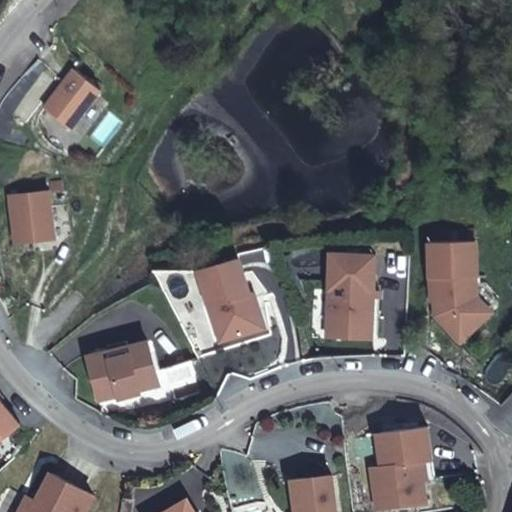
[(98,89),(71,67),(42,107),(69,127),(98,89)]
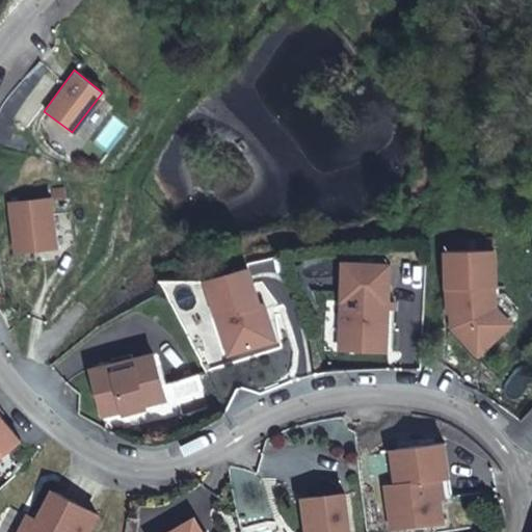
[(52,198),(10,203),(16,253),(57,247),(52,198)]
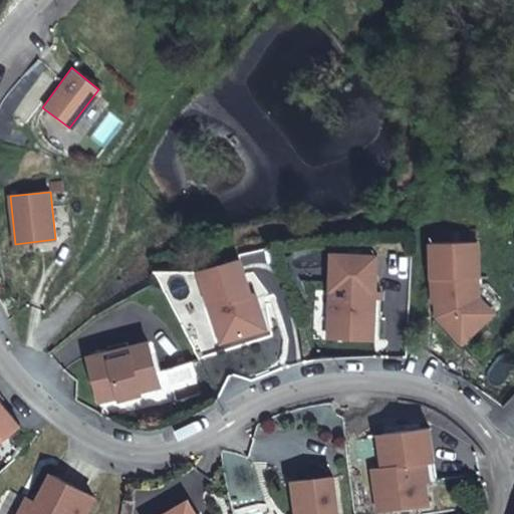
[(433,281),(443,281),(443,300),(437,300),(438,318),(462,345),(493,317),(479,302),(478,243),(433,244),(433,281)]
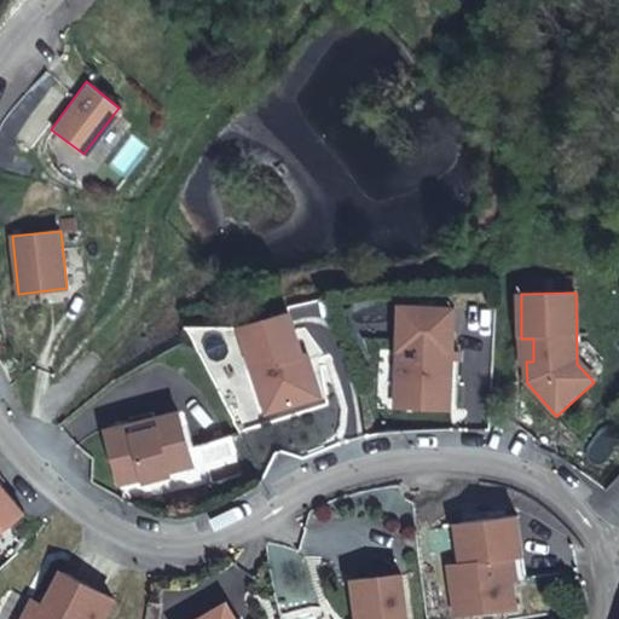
[(455,310),(400,307),(395,409),(450,411),(455,310)]
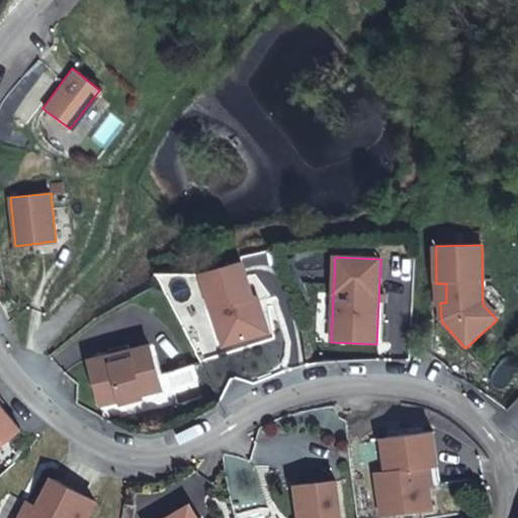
[(243,262),(201,274),(211,311),(221,309),(231,345),(267,334),(262,316),(258,313),(256,306),(259,305),(257,297),(253,298),(243,262)]
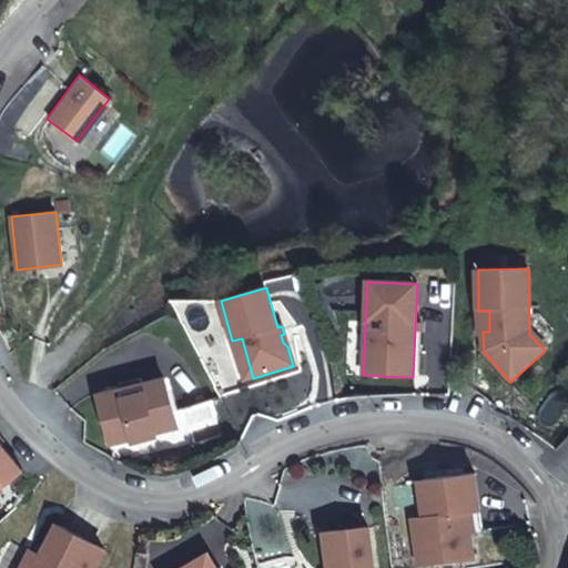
[(478,311),(478,332),(483,332),(489,332),(489,311),(478,311)]
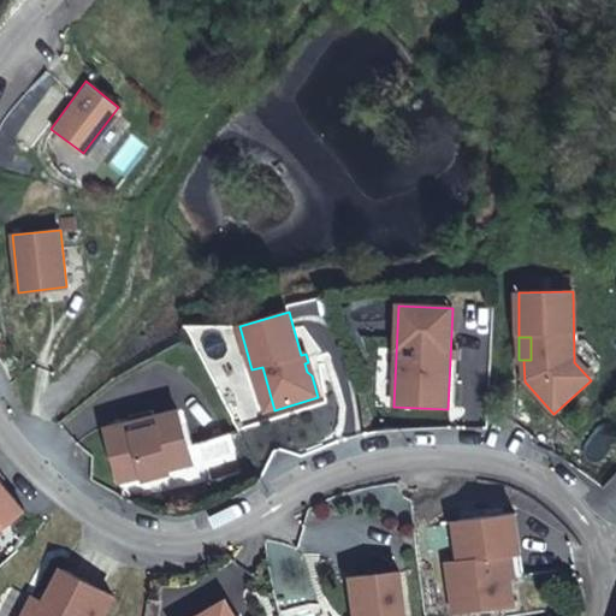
[(262,367),(252,369),(265,413),(274,410),(262,367)]
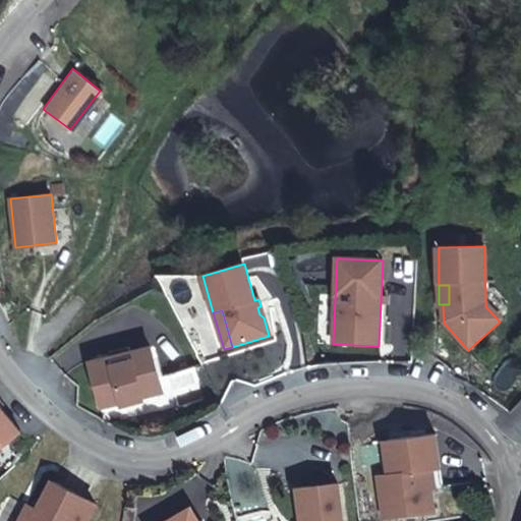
[(109,358),(90,363),(101,408),(120,403),(121,406),(141,401),(140,398),(161,393),(150,348),(129,353),(128,348),(108,353),(109,358)]
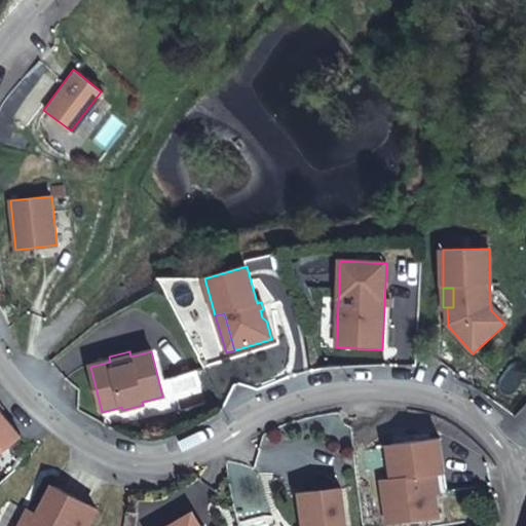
[(176,399),(201,391),(194,370),(170,377),(176,399)]
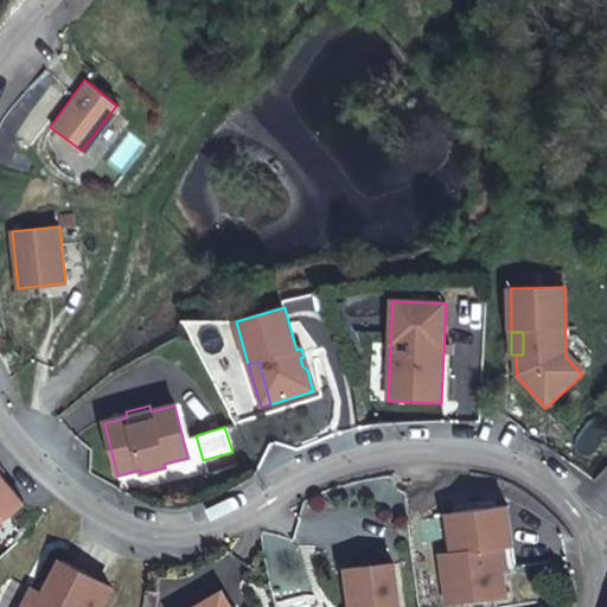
[(0,478),(0,524),(23,504),(0,478)]
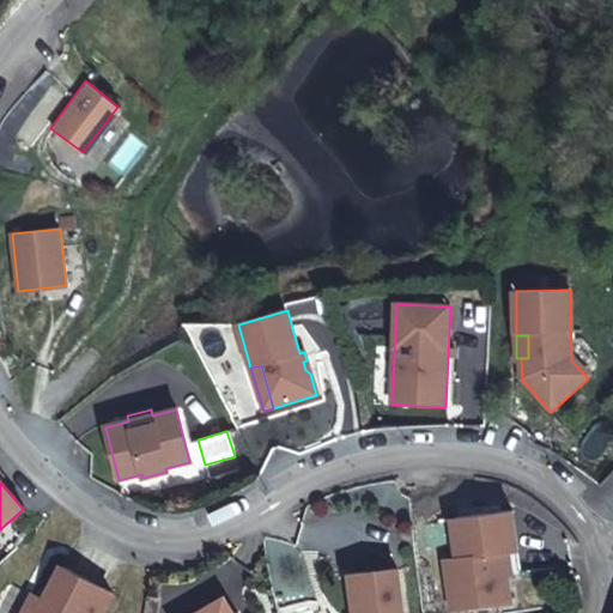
[(499,554),(517,552),(511,514),(451,521),(460,582),(454,583),(457,611),(511,605),(508,575),(502,571),(499,554)]
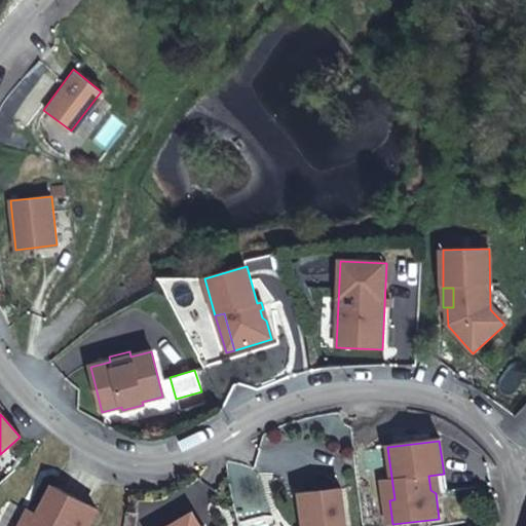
[(444,474),(428,476),(430,490),(436,493),(446,493),(444,474)]
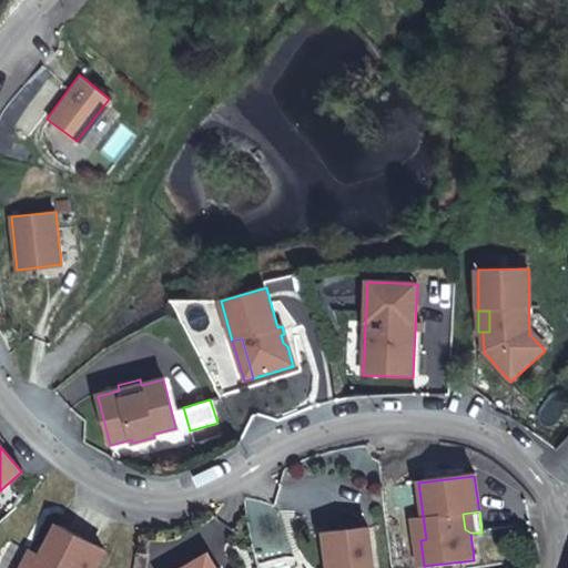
[(418,567),(424,566),(421,540),(426,539),(423,518),(412,519),(418,567)]
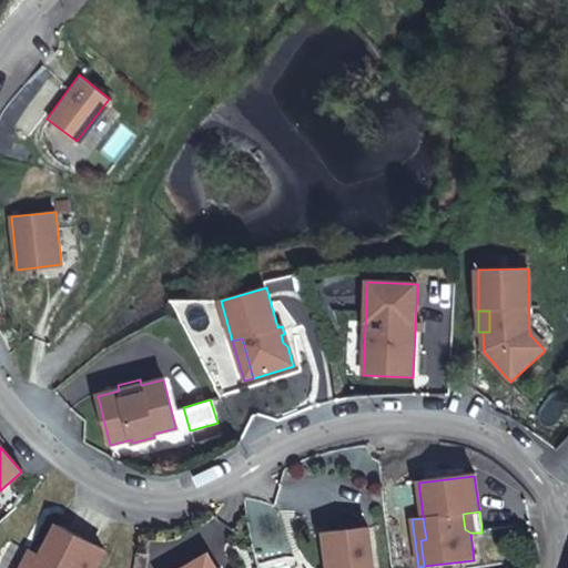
[(93,567),(103,551),(56,527),(40,558),(30,554),(22,567),(93,567)]
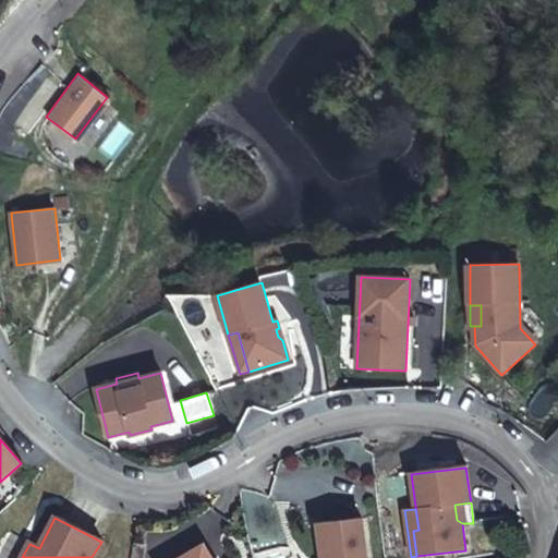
[(362,519),(319,524),(323,557),(364,557),(366,557),(362,519)]
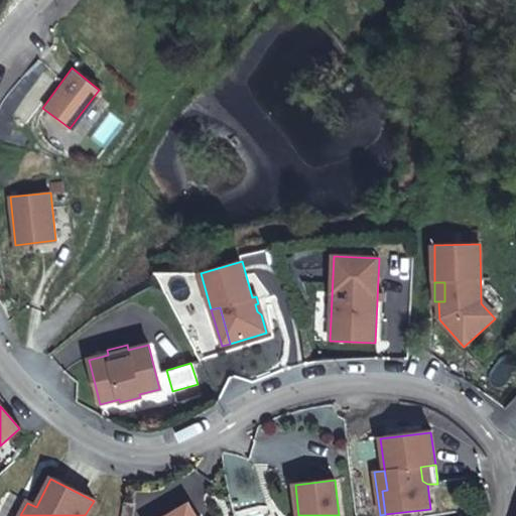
[(196,515),(189,504),(168,515),(196,515)]
